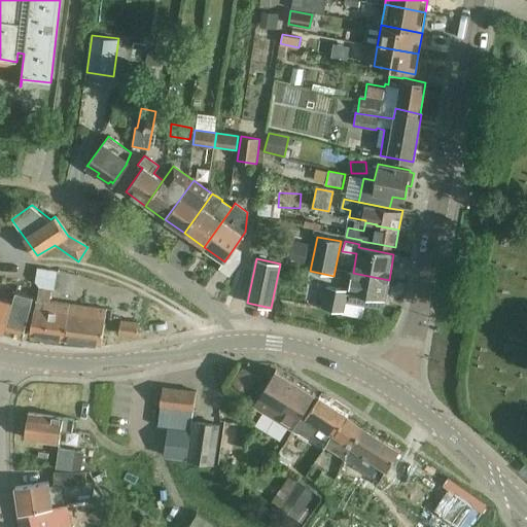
[(35,310),(30,336),(63,340),(67,314),(69,304),(49,301),(51,289),(73,294),(77,276),(70,273),(57,269),(57,271),(36,269),(35,279),(40,284),(37,299),(35,310)]
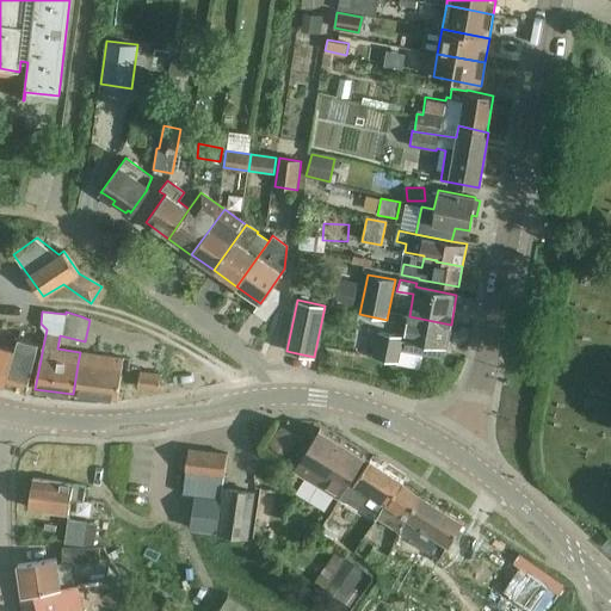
[(444,358),(451,325),(409,316),(403,315),(400,337),(378,332),(374,356),(397,360),(399,350),(444,358)]
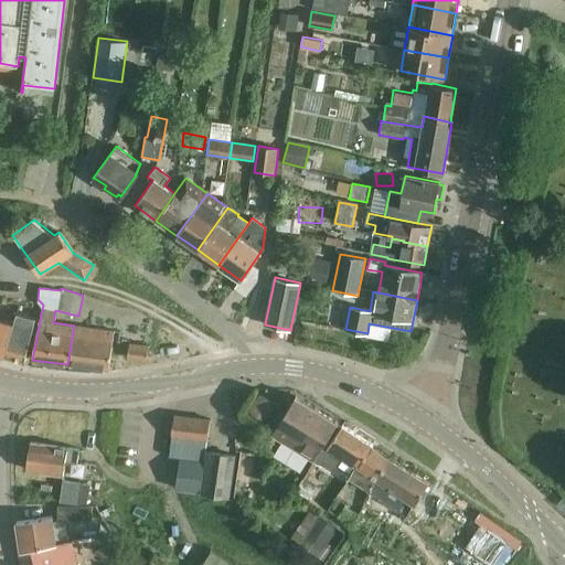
[(0,343),(0,353),(25,361),(35,318),(17,312),(13,322),(9,336),(6,345),(0,343)]
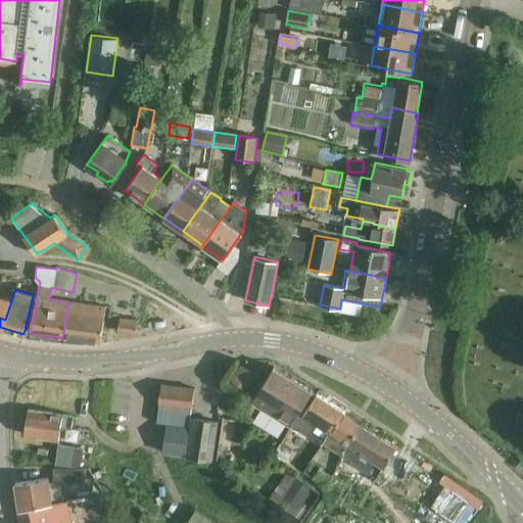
[(0,295),(0,318),(5,320),(8,311),(12,298),(0,295)]
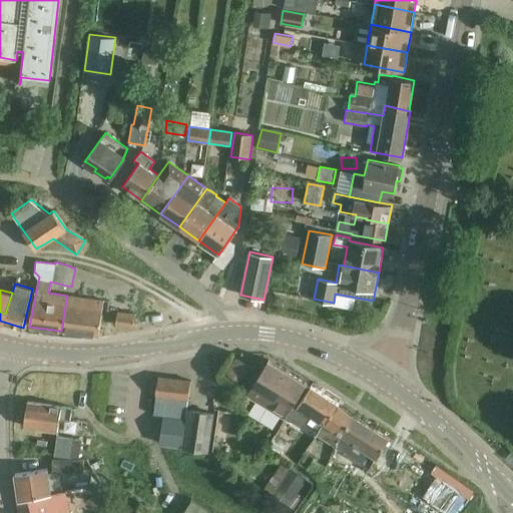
[(67,296),(65,306),(61,331),(98,335),(102,301),(67,296)]
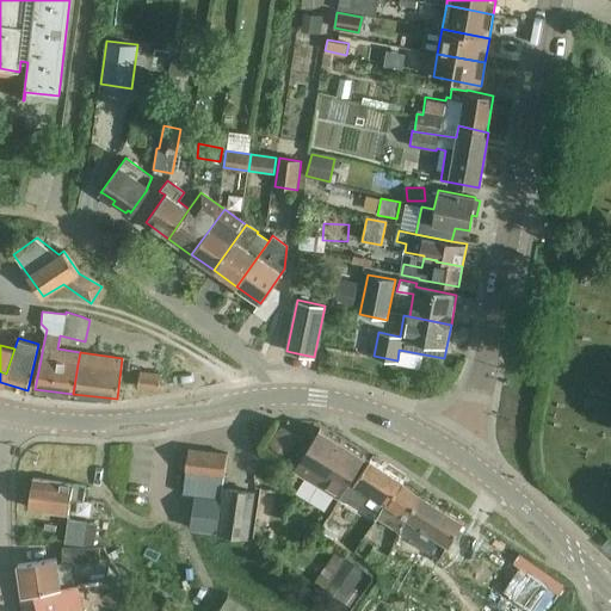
[(164,362),(162,378),(186,380),(186,363),(164,362)]
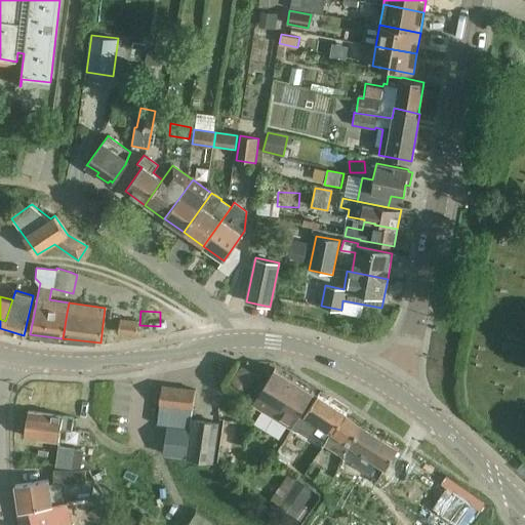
[(120,319),(118,332),(135,335),(138,321),(120,319)]
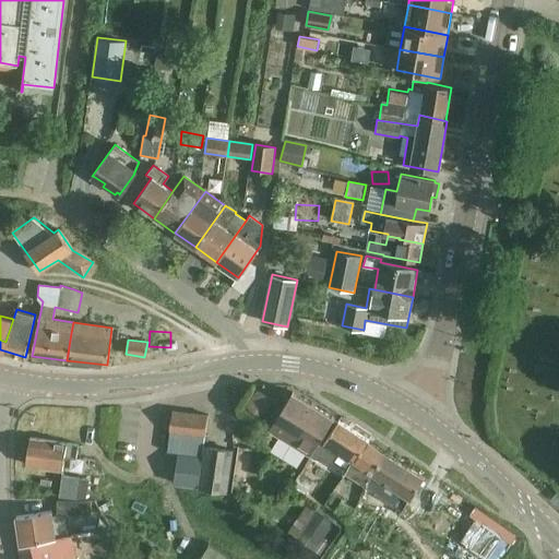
[(258,391),(249,405),(262,414),(272,400),(258,391)]
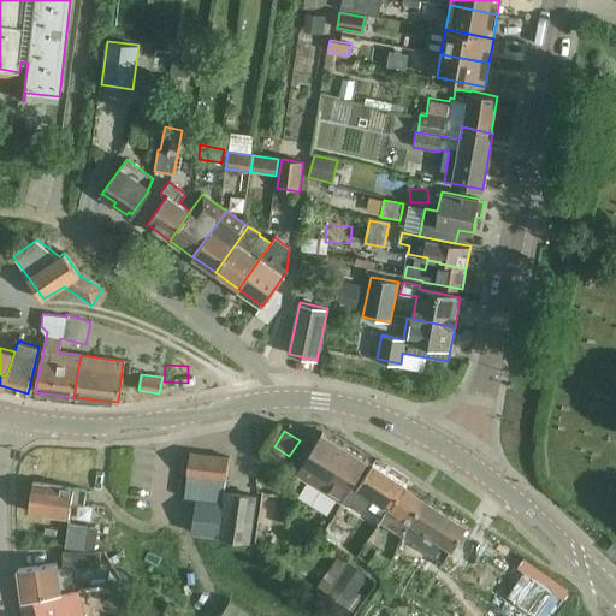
[(351,489),(354,485),(353,484),(367,461),(323,432),(296,473),(341,502),(342,502),(343,503),(351,489)]
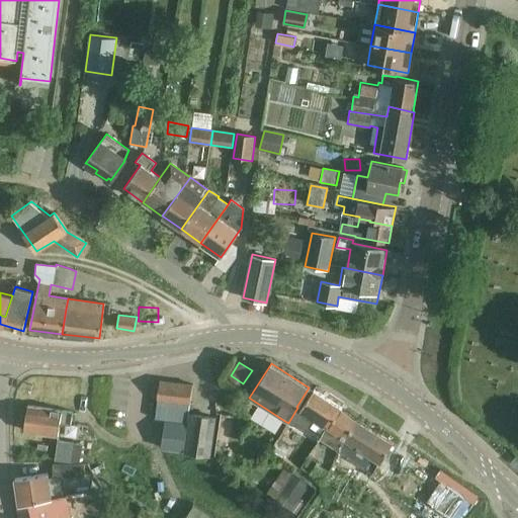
[(169,401),(171,381),(160,380),(158,399),(169,401)]
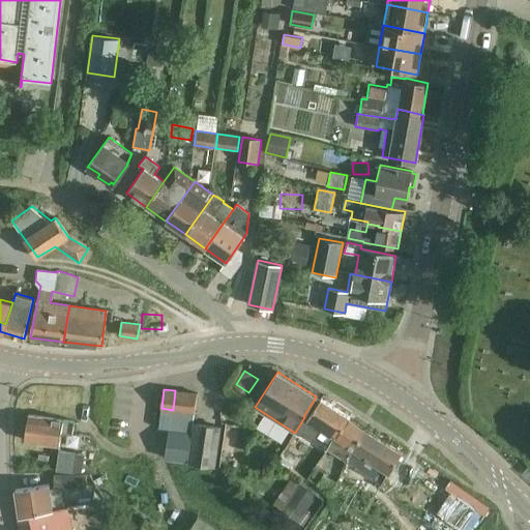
[(186,392),(175,390),(173,410),(183,411),(186,392)]
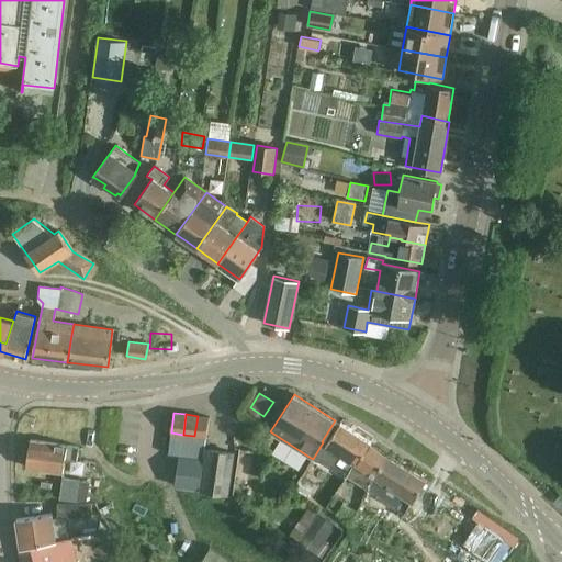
[(210,417),(198,416),(194,436),(206,437),(210,417)]
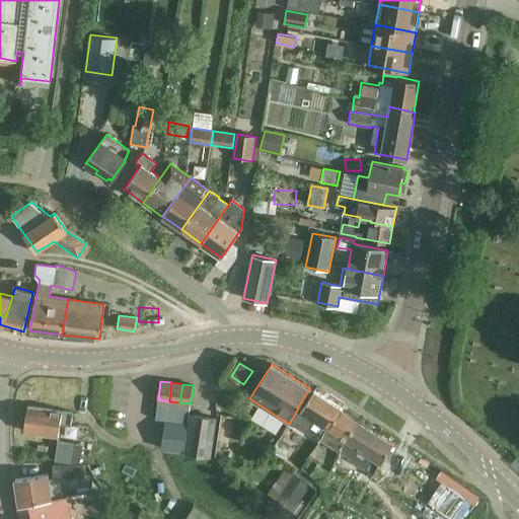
[(314,419),(327,427),(328,428),(342,409),(314,390),(301,411),(298,409),(296,412),(289,424),(305,434),(314,419)]
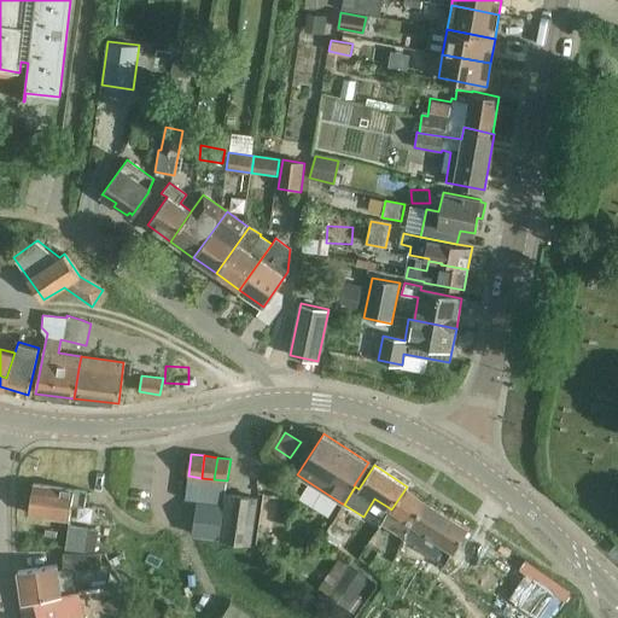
[(185,499),(223,503),(227,481),(214,479),(202,478),(188,476),(185,499)]
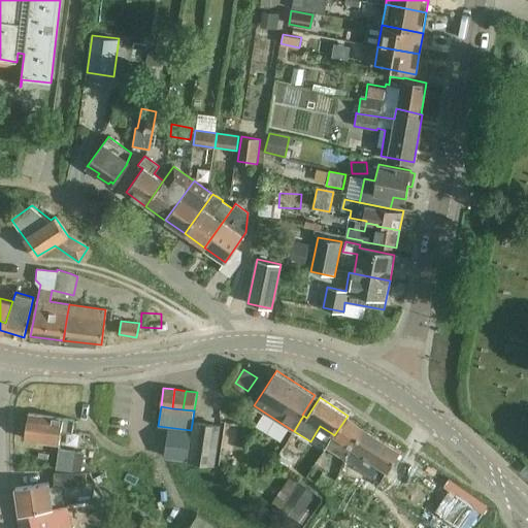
[(74,420),(28,414),(25,438),(59,443),(61,431),(72,432),(74,420)]
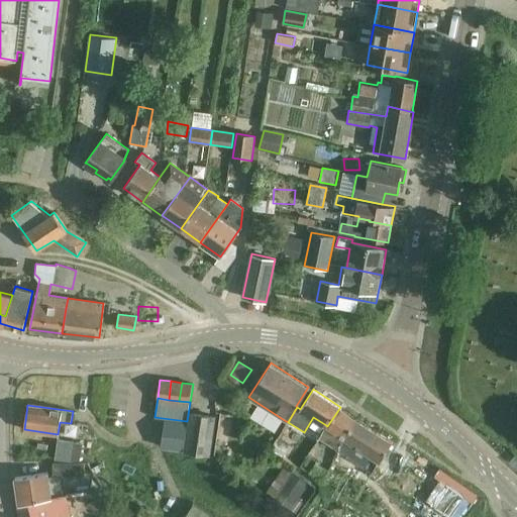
[(335,452),(337,448),(356,419),(340,408),(341,407),(340,407),(327,426),(326,425),(316,440),(335,452)]
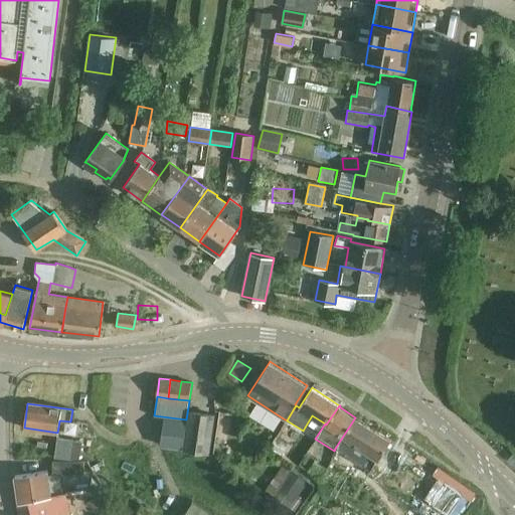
[(184,448),(209,452),(214,415),(188,411),(184,448)]
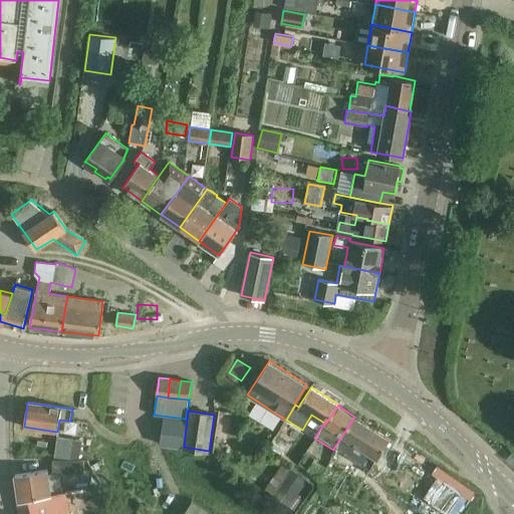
[(236,417),(234,438),(244,439),(247,418),(236,417)]
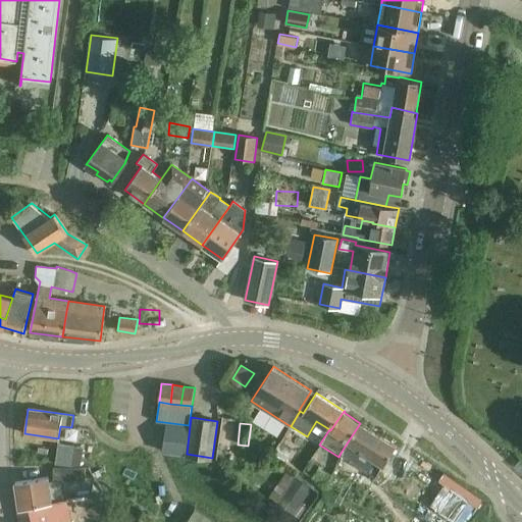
[(364,465),(376,474),(396,446),(360,423),(341,453),(362,468),(364,465)]
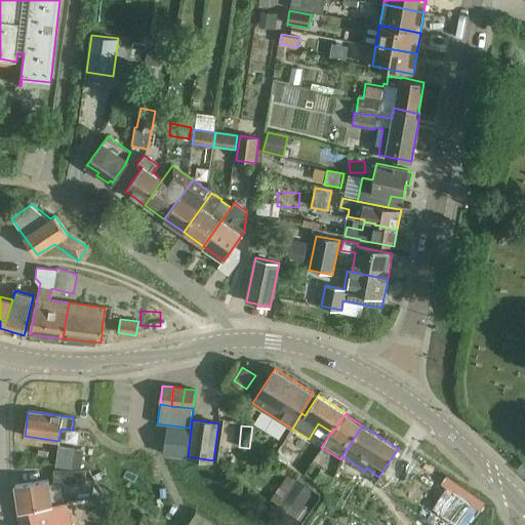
[(167,441),(165,454),(186,456),(188,443),(190,430),(169,427),(167,441)]
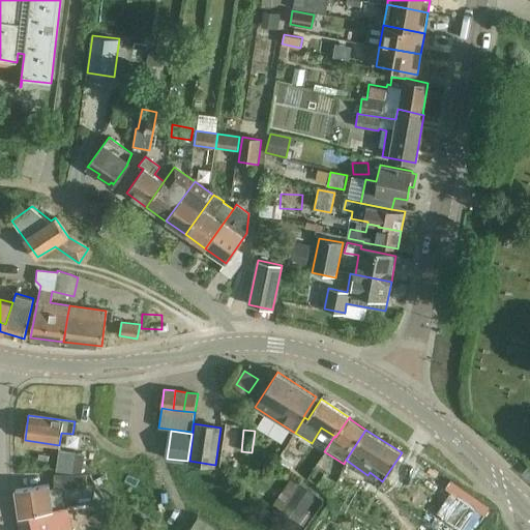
[(58,451),(56,470),(82,473),(84,454),(58,451)]
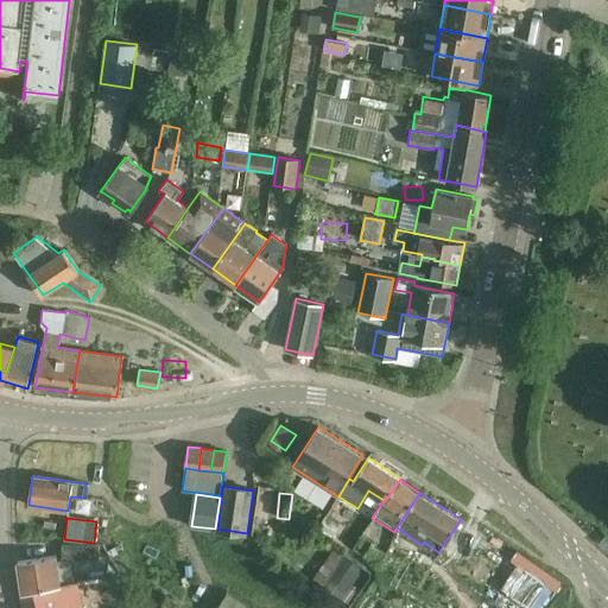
[(99,559),(99,544),(62,543),(62,559),(99,559)]
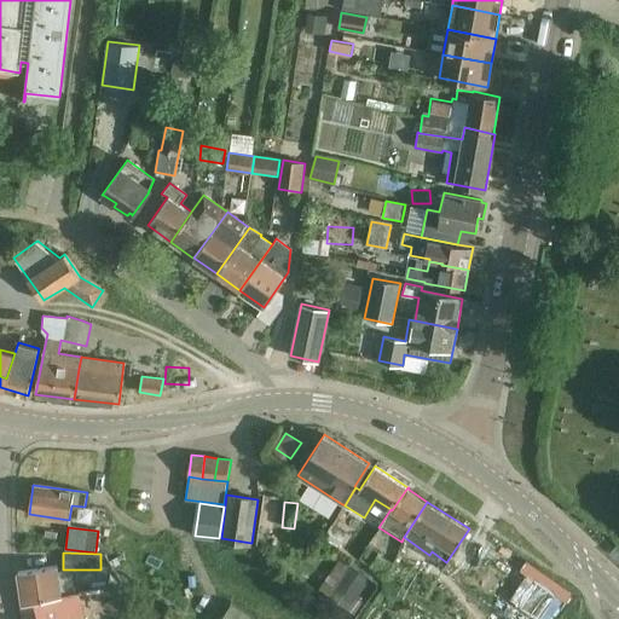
[(366,565),(381,574),(388,561),(375,553),(366,565)]
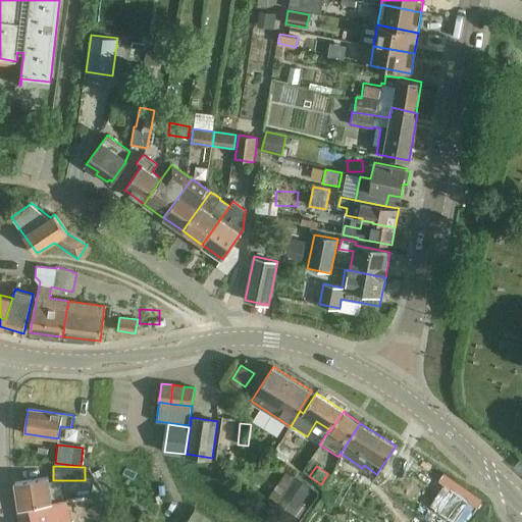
[(14,482),(18,508),(18,509),(40,503),(52,501),(48,476),(14,482)]
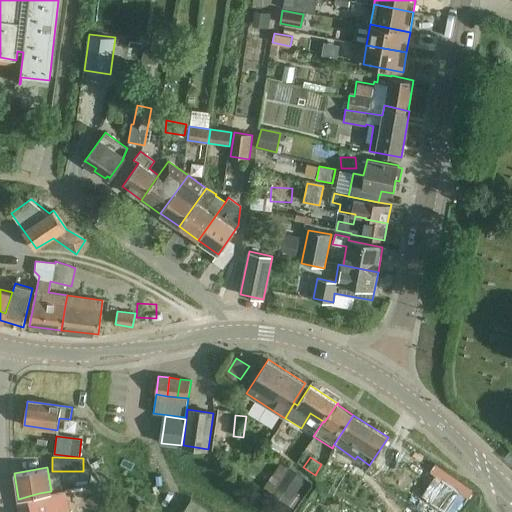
[(301,483),(285,472),(271,493),(286,504),(301,483)]
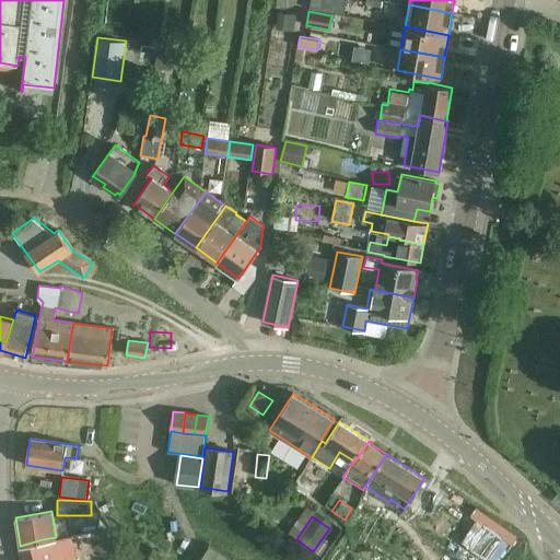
[(422,544),(428,533),(408,523),(403,534),(422,544)]
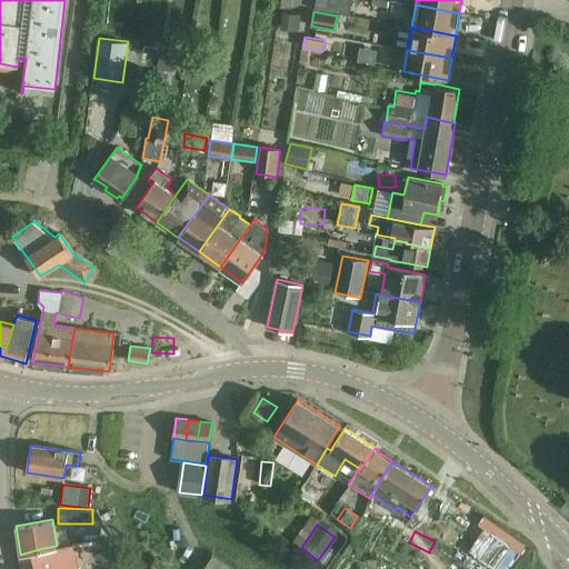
[(368,566),(372,568),(382,568),(399,547),(387,539),(368,566)]
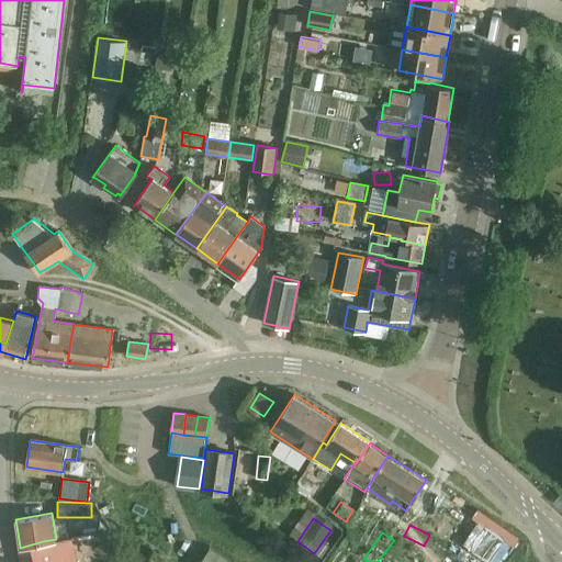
[(22,561),(76,561),(70,537),(56,539),(43,541),(20,548),(20,547),(19,547),(22,561)]
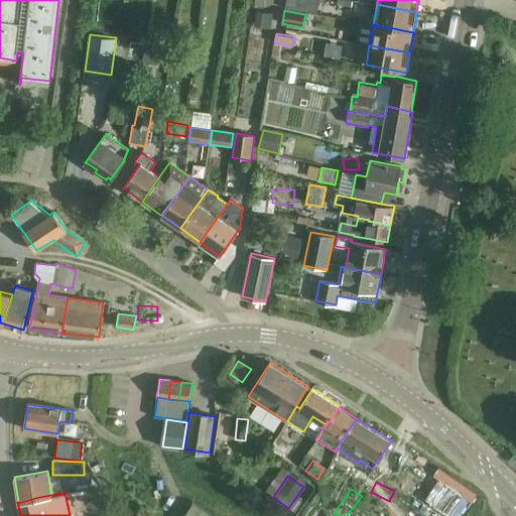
[(214,515),(192,501),(182,515),(214,515)]
